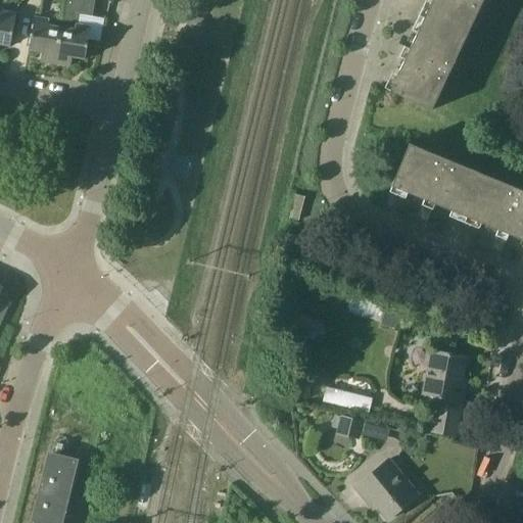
[(66,0),(61,29),(56,63),(70,66),(73,56),(86,58),(91,28),(77,26),(79,14),(93,16),(95,0),(66,0)]
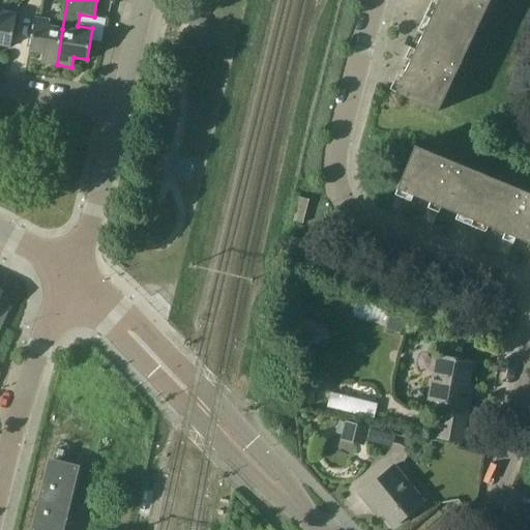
[(471,38),(489,0),(437,0),(429,19),(471,38)]
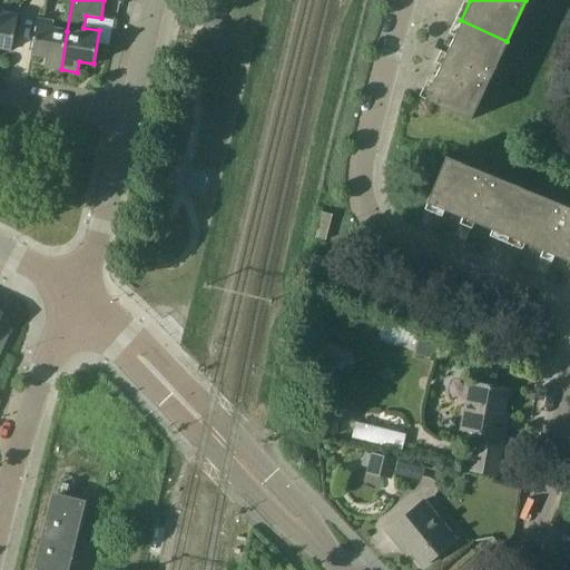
[(0,19),(0,47),(12,50),(18,16),(2,13),(0,20),(0,19)]
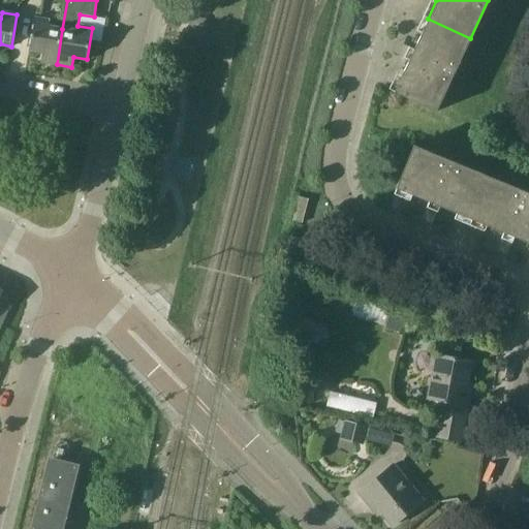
[(57,64),(62,29),(50,27),(50,21),(35,19),(30,50),(42,52),(41,62),(57,64)]
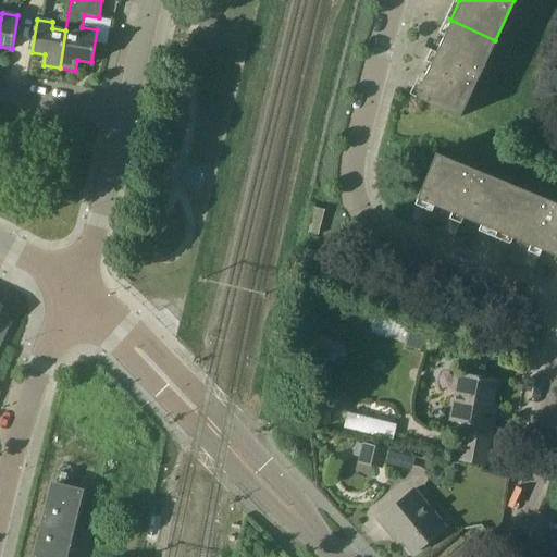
[(460,118),(495,40),(450,20),(436,53),(430,50),(424,61),(431,64),(416,97),(460,118)]
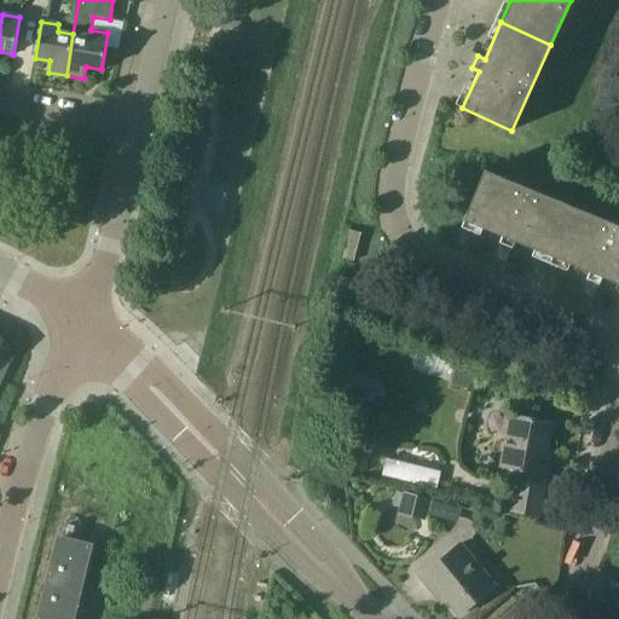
[(485,171),(464,221),(503,237),(499,243),(513,249),(515,242),(553,258),(573,207),(485,171)]
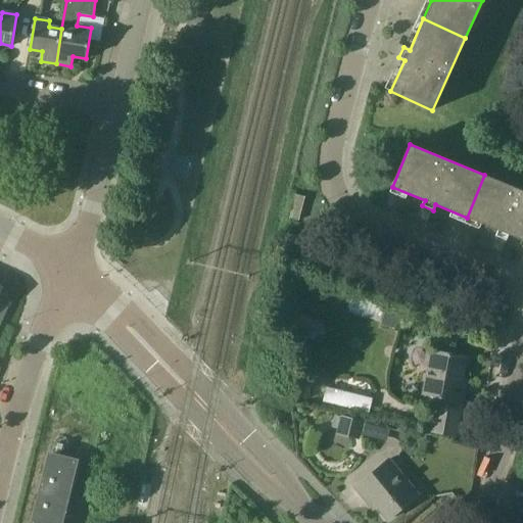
[(522,190),(484,175),(467,218),(498,230),(495,236),(507,240),(509,235),(522,240),(522,190)]
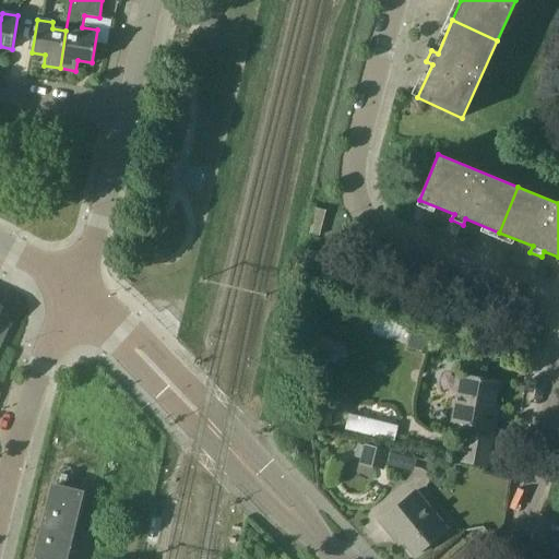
[(326,211),(316,207),(309,234),(320,236),(326,211)]
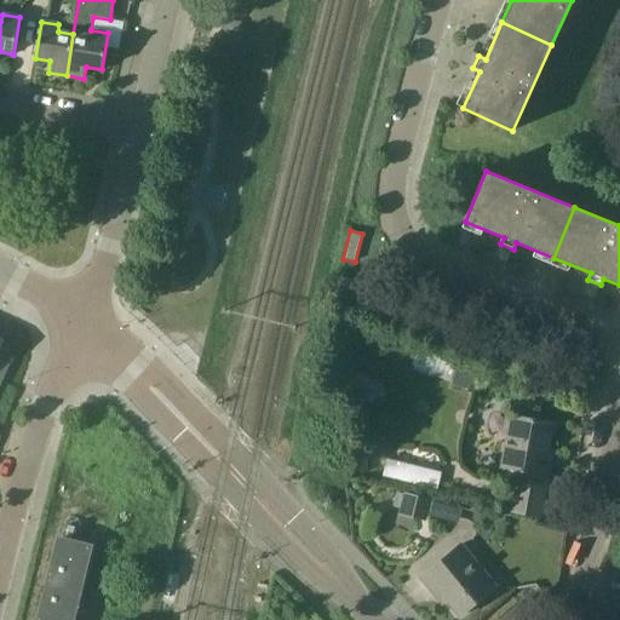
[(367,375),(342,368),(334,394),(360,402),(367,375)]
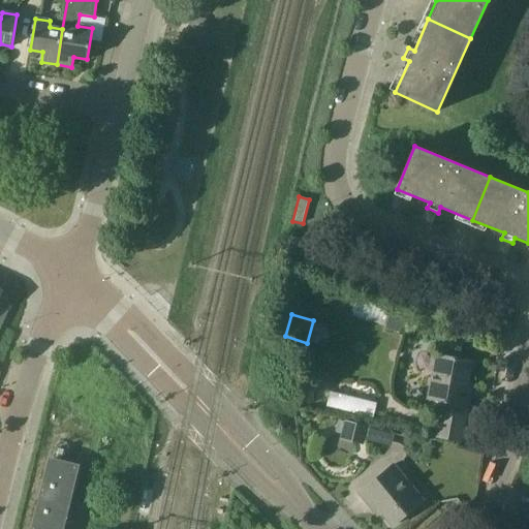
[(460,442),(463,429),(469,396),(465,395),(471,361),(438,354),(430,400),(442,403),(436,438),(460,442)]
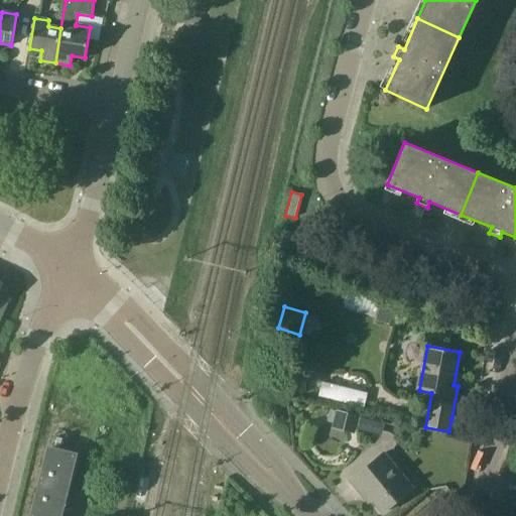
[(303,370),(315,380),(325,370),(312,359),(303,370)]
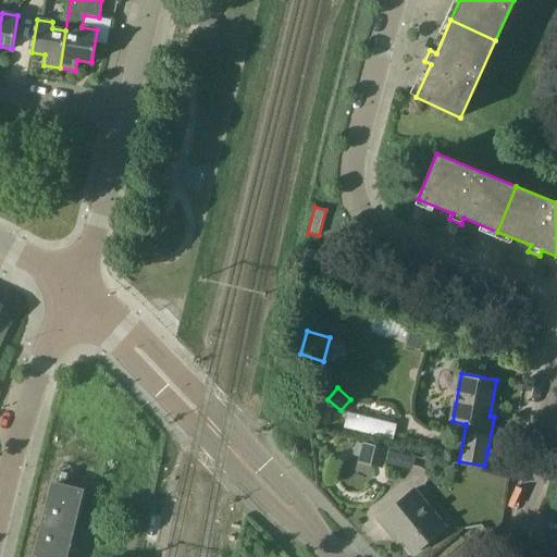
[(330,425),(330,411),(318,411),(318,425),(330,425)]
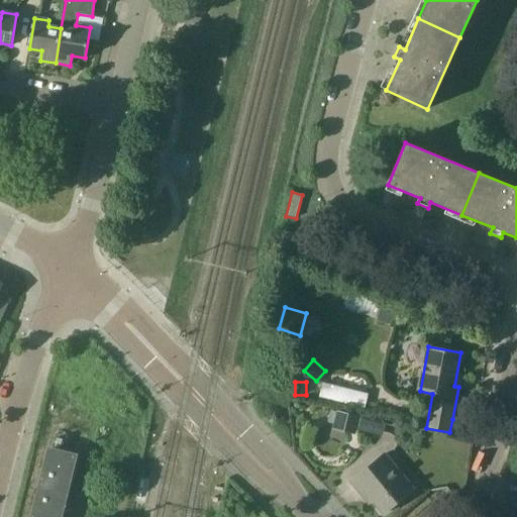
[(369,394),(323,382),(319,398),(365,409),(369,394)]
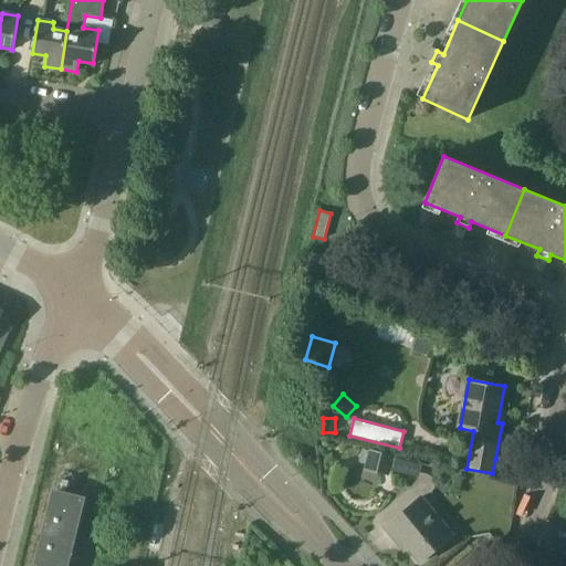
[(368,450),(363,470),(389,477),(394,457),(368,450)]
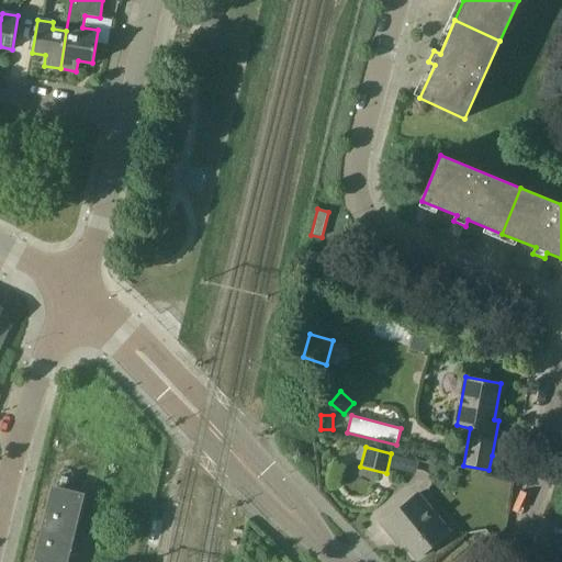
[(65,561),(81,496),(54,490),(36,561),(65,561)]
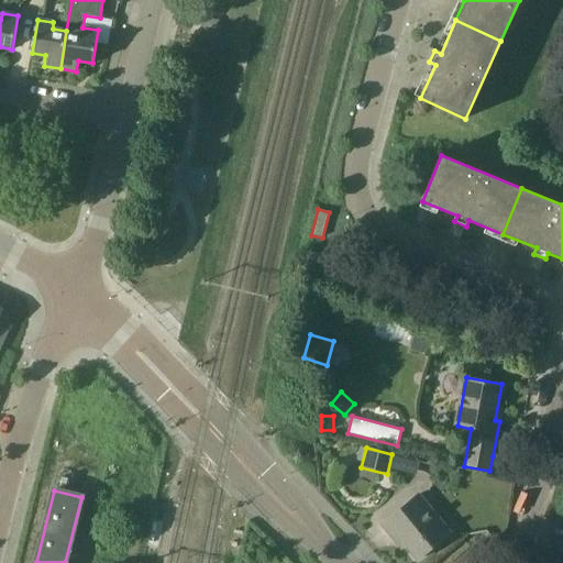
[(434,514),(419,495),(383,526),(397,542),(400,539),(418,560),(448,536),(431,517),(434,514)]
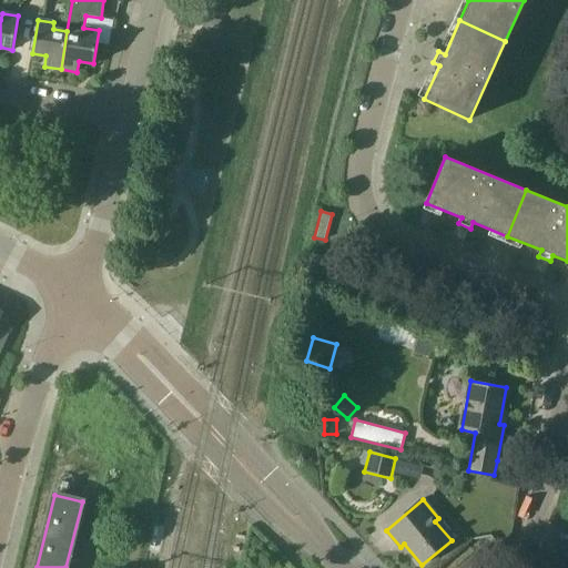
[(497,567),(482,549),(458,567),(497,567)]
